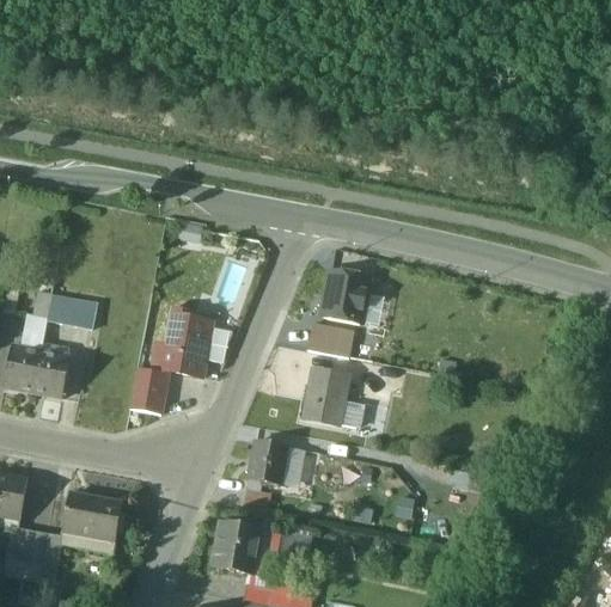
[(333,271),(325,317),(365,324),(373,279),(333,271)]
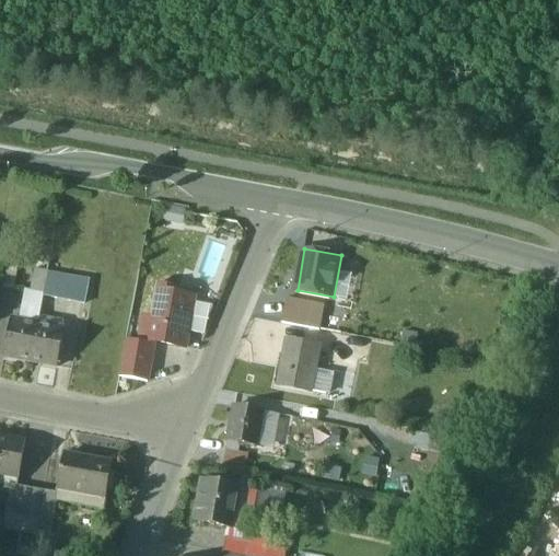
[(49,259),(37,257),(35,267),(47,269),(49,259)]
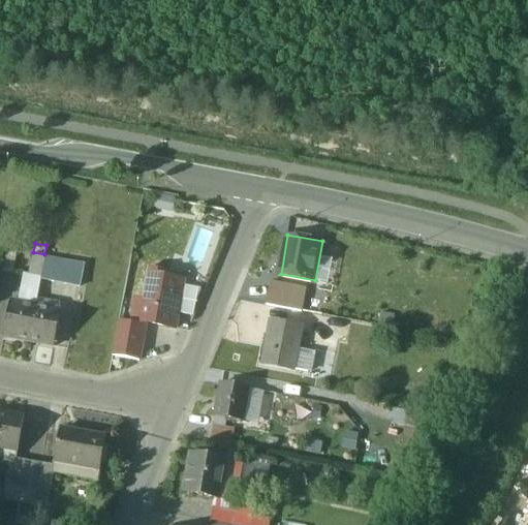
[(44,254),(33,252),(29,275),(40,277),(44,254)]
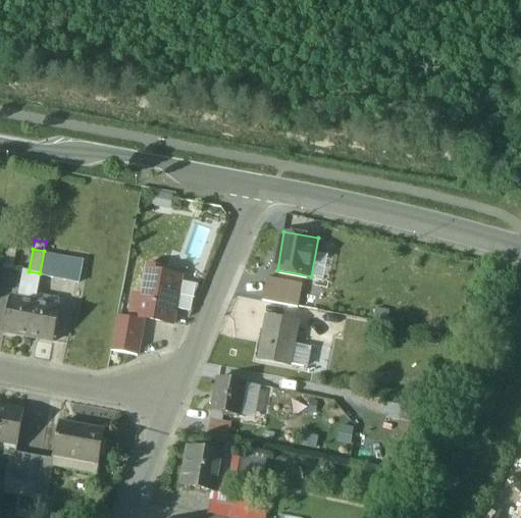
[(83,258),(44,251),(40,273),(79,280),(83,258)]
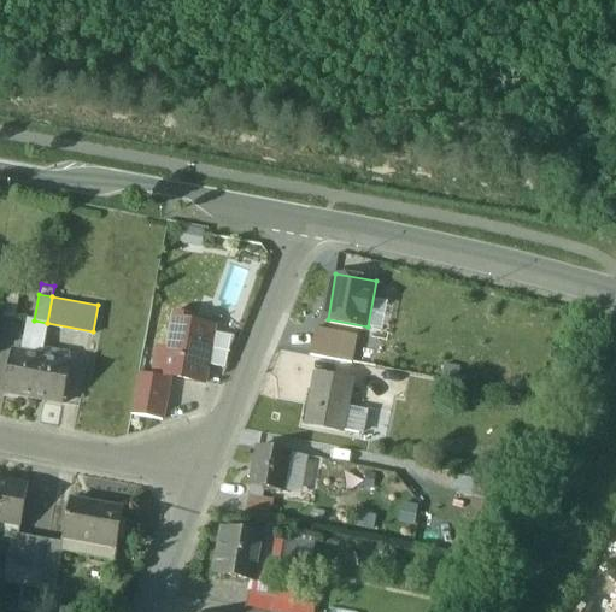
[(199,315),(174,310),(166,348),(157,346),(152,374),(152,375),(170,378),(171,374),(206,380),(209,363),(215,330),(216,325),(198,322),(199,315)]
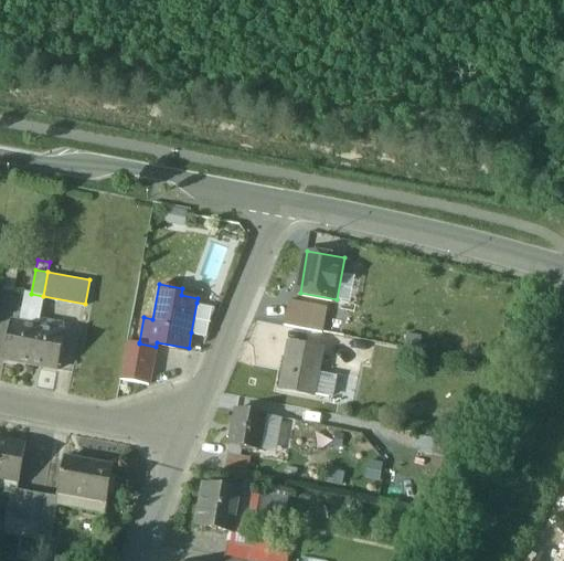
[(328,306),(289,298),(285,323),(323,330),(328,306)]
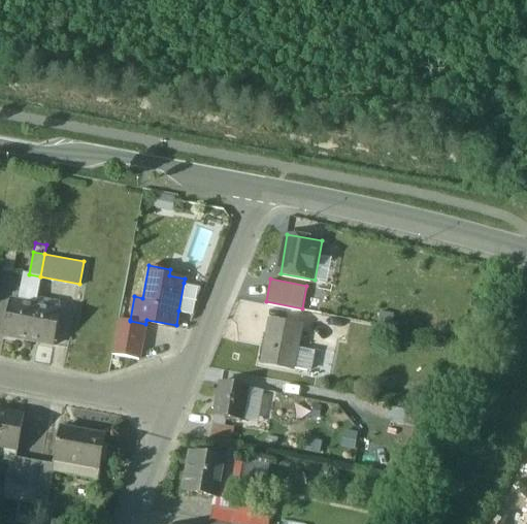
[(526,287),(513,281),(508,289),(522,297),(526,290),(526,287)]
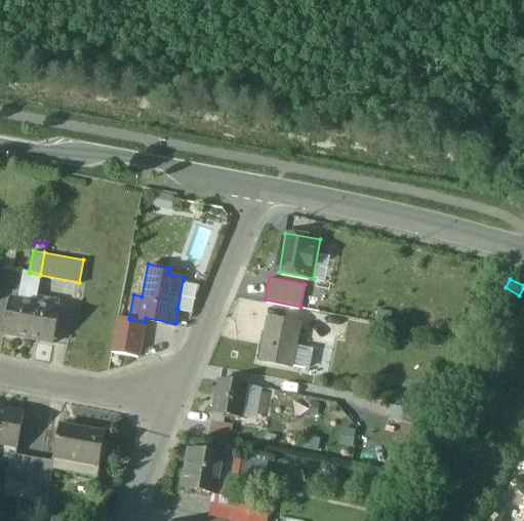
[(199,284),(183,281),(177,309),(190,311),(199,284)]
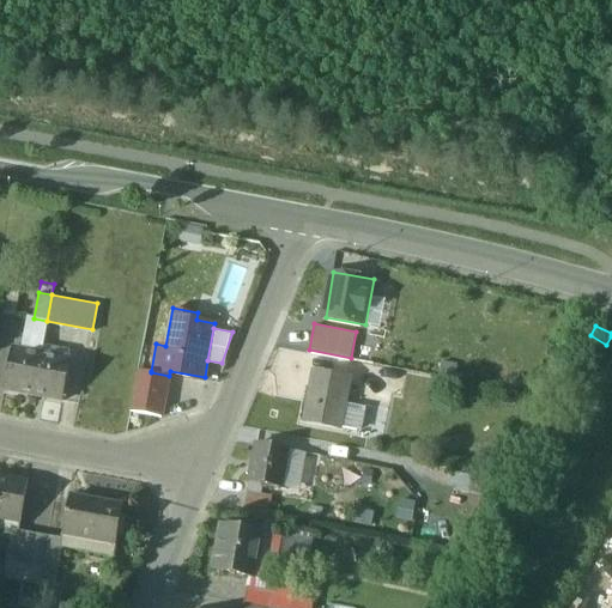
[(44,333),(26,329),(25,339),(30,339),(28,350),(41,352),(44,333)]
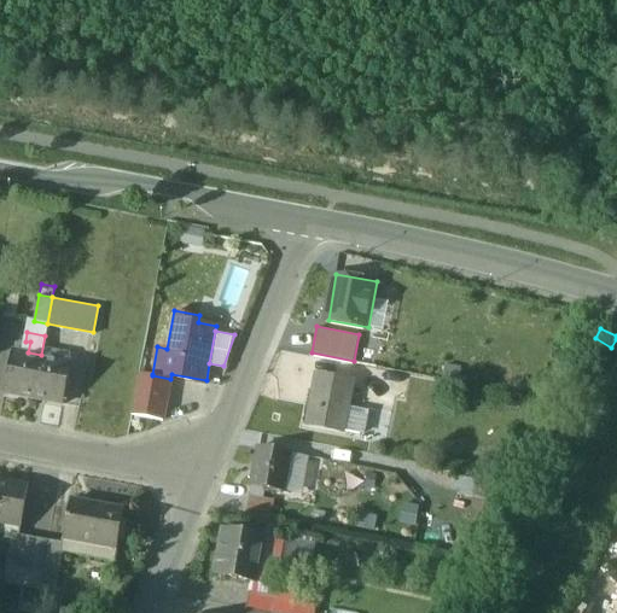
[(28,352),(12,350),(4,391),(22,395),(34,397),(41,355),(28,352)]
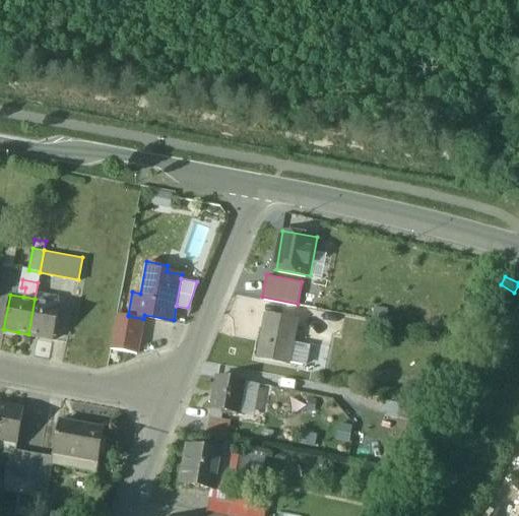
[(53,338),(59,304),(35,299),(28,334),(37,335),(37,336),(53,338)]
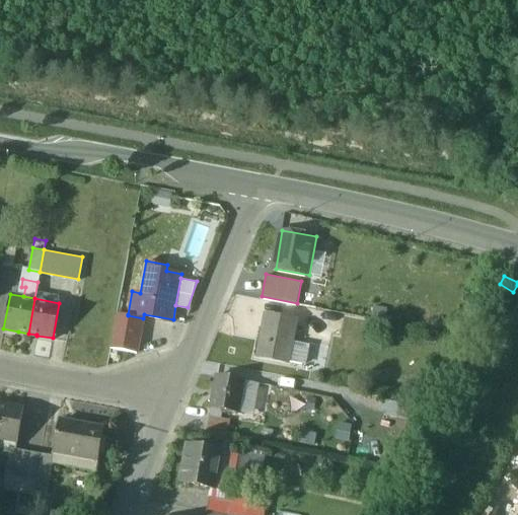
[(143,318),(128,315),(128,314),(117,312),(111,347),(137,351),(143,318)]
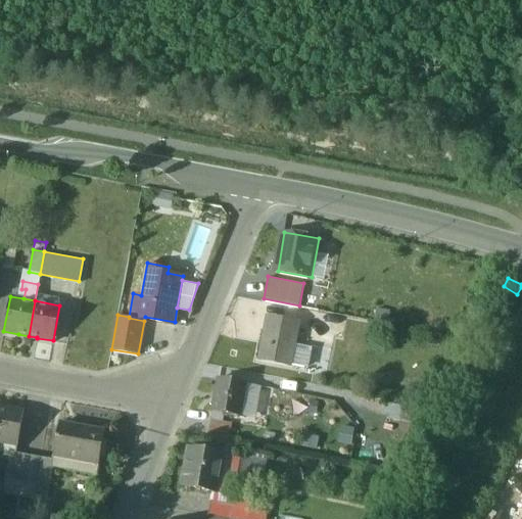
[(298,323),(268,317),(259,357),(290,363),(298,323)]
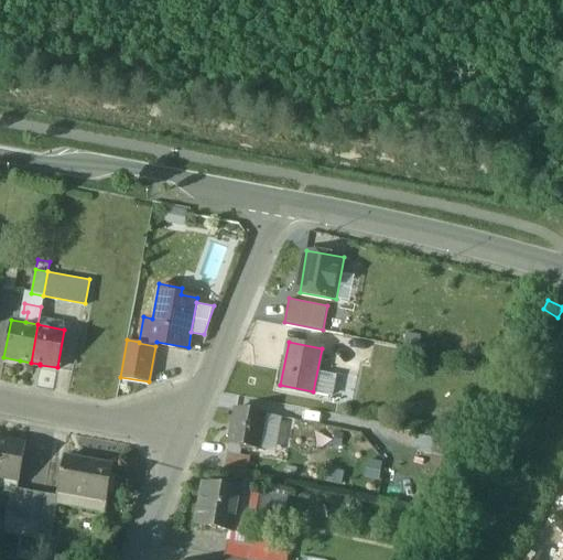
[(374,363),(348,357),(345,374),(370,380),(374,363)]
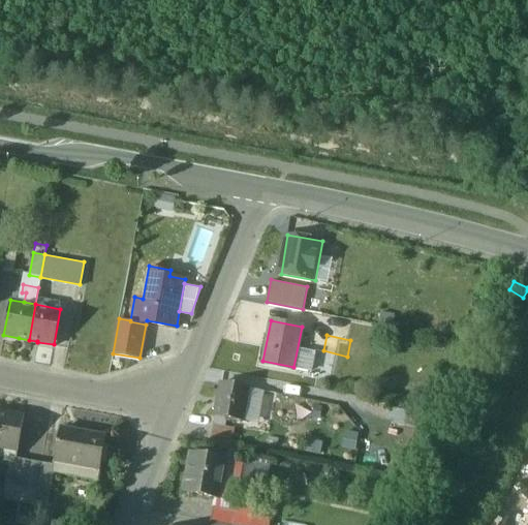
[(248,385),(221,381),(218,397),(219,398),(216,414),(242,420),(248,385)]
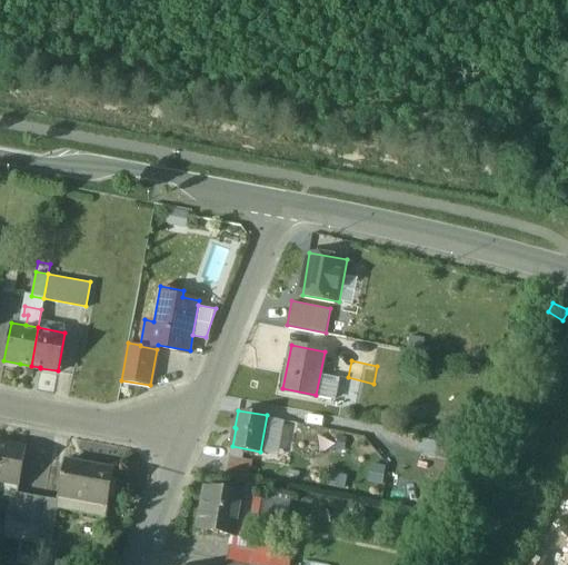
[(449,443),(425,437),(421,452),(446,456),(449,443)]
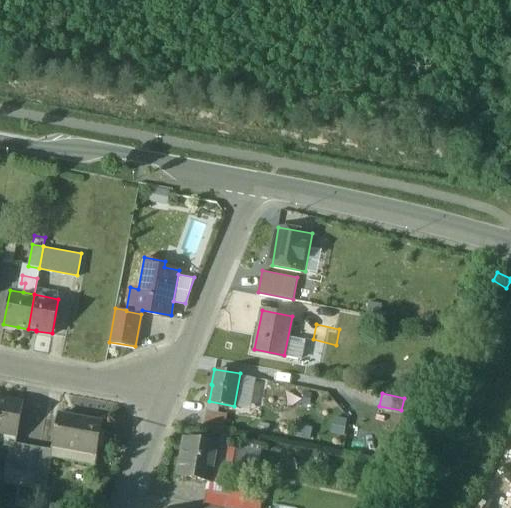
[(23,402),(0,397),(0,431),(16,435),(23,402)]
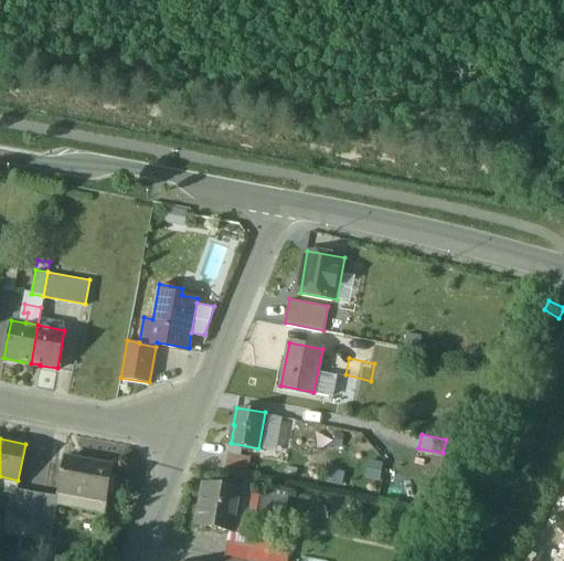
[(251,456),(229,452),(224,474),(246,478),(251,456)]
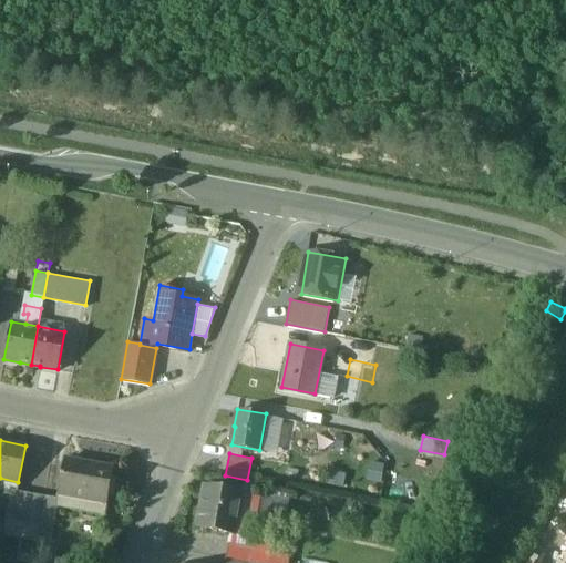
[(75,460),(64,458),(58,493),(106,502),(113,468),(75,461),(75,460)]
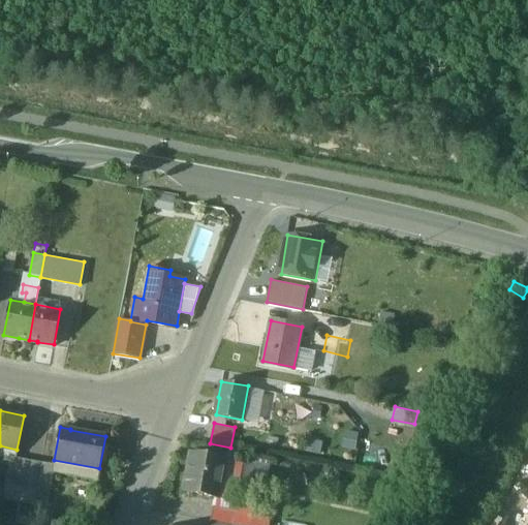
[(345,429),(343,442),(356,445),(359,431),(345,429)]
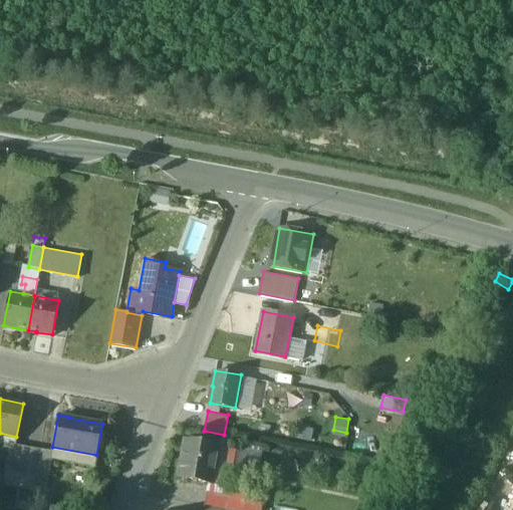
[(220,445),(186,439),(179,477),(212,483),(216,464),(220,445)]
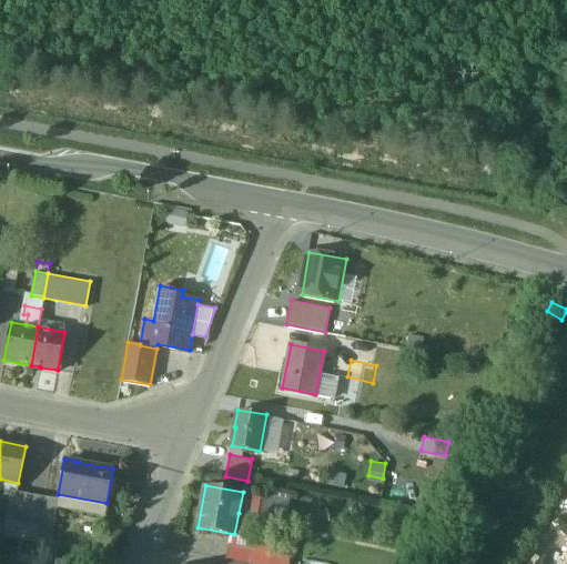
[(44,495),(17,491),(11,516),(39,522),(44,495)]
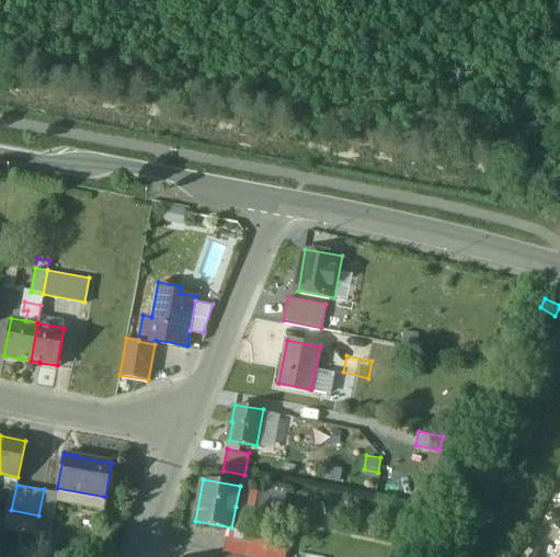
[(305,486),(304,496),(327,497),(327,486),(305,486)]
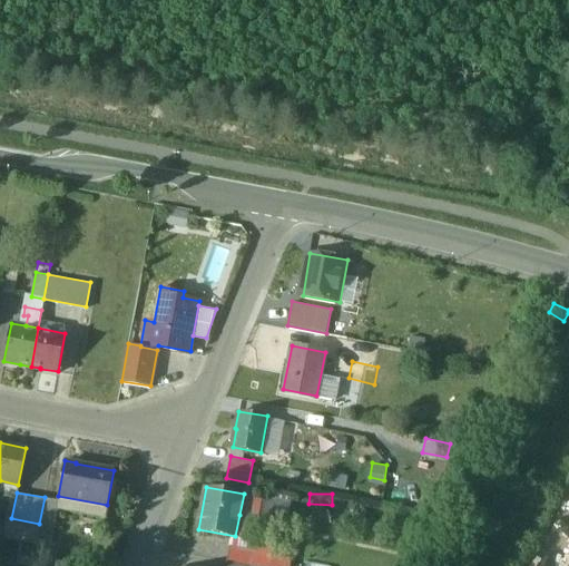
[(59,500),(45,497),(39,524),(54,526),(59,500)]
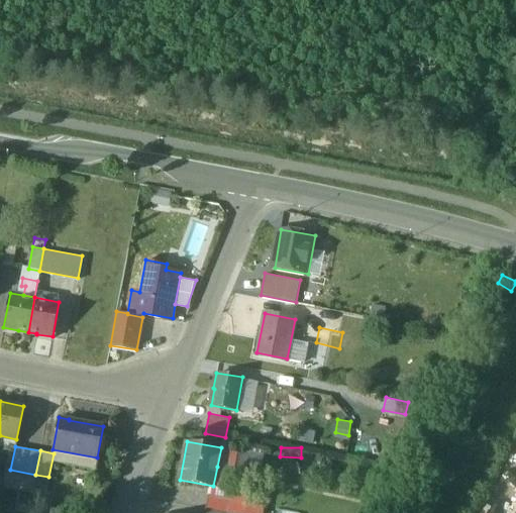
[(229,470),(217,467),(213,485),(226,488),(229,470)]
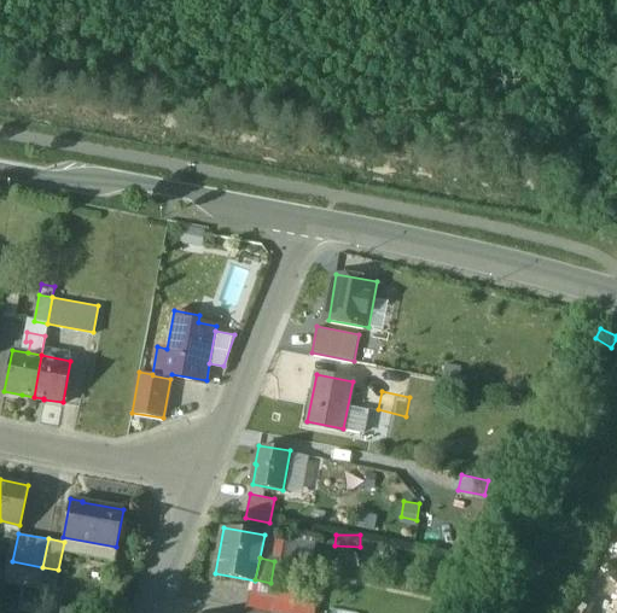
[(284,612),(287,597),(254,591),(254,590),(249,590),(246,607),(273,612),(277,612),(284,612)]
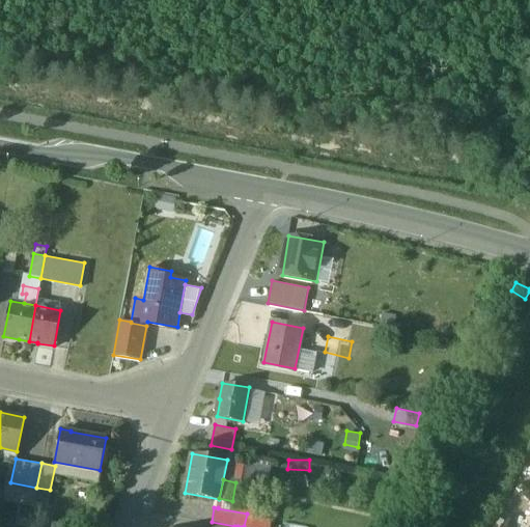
[(265,526),(268,514),(253,511),(253,516),(247,514),(244,526),(265,526)]
